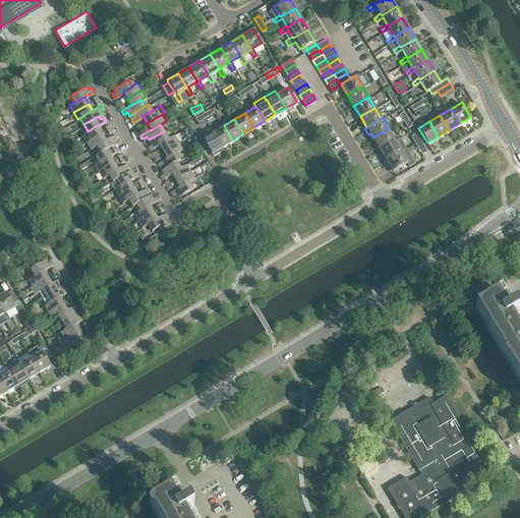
[(88,131),(81,134),(85,141),(101,132),(97,126),(97,125),(88,131)]
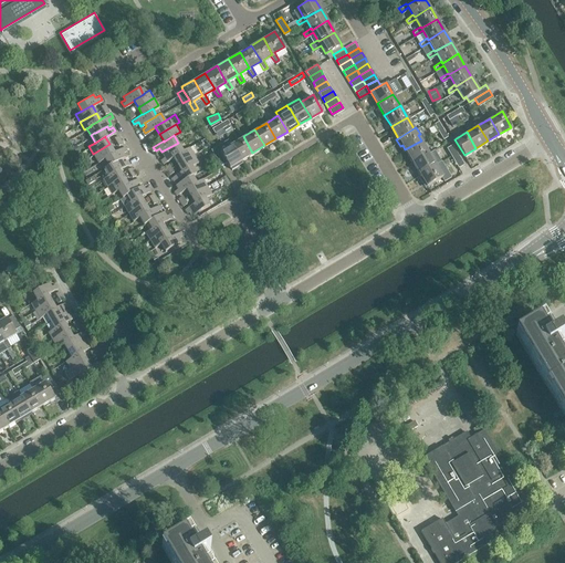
[(243,136),(231,143),(231,144),(241,159),(252,153),(243,136)]
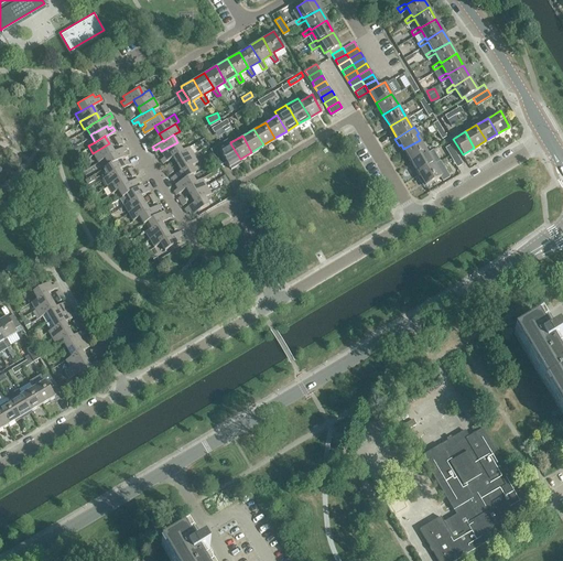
[(235,162),(240,159),(230,143),(230,142),(227,137),(209,148),(219,163),(225,160),(228,165),(229,165),(230,166),(236,163),(235,162)]
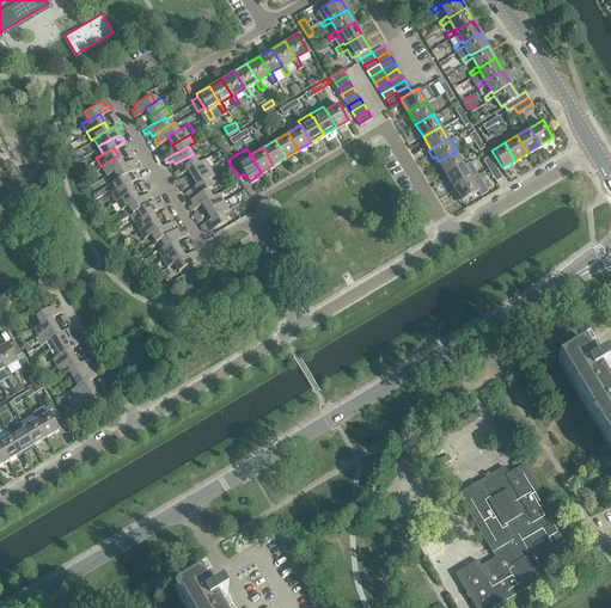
[(445,174),(463,164),(456,152),(438,161),(445,174)]
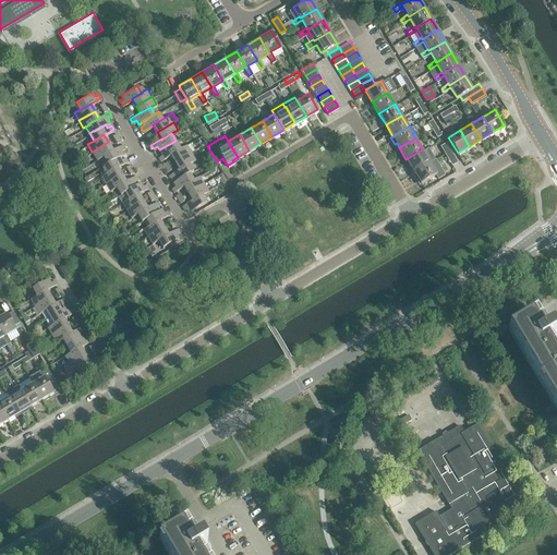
[(176,141),(159,149),(161,154),(157,156),(160,159),(170,154),(180,147),(176,141)]
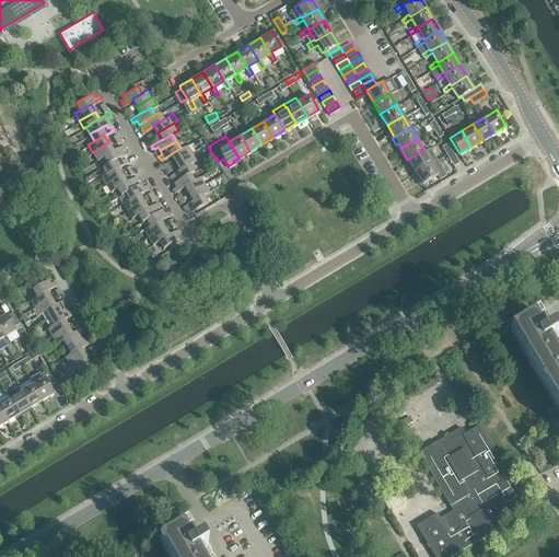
[(444,150),(450,147),(446,141),(441,144),(444,150)]
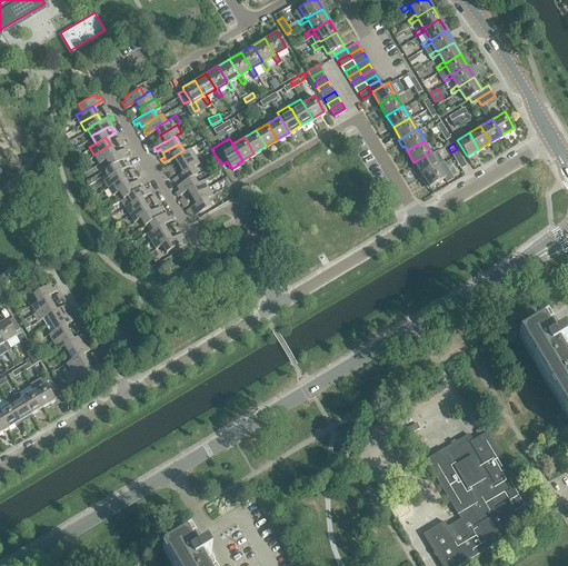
[(115,152),(115,151),(110,145),(93,155),(98,162),(105,158),(115,152)]
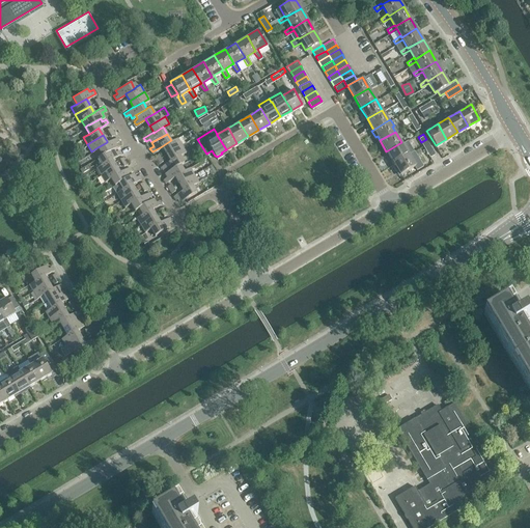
[(162,146),(166,153),(180,143),(184,142),(184,141),(179,135),(176,137),(171,140),(162,146)]
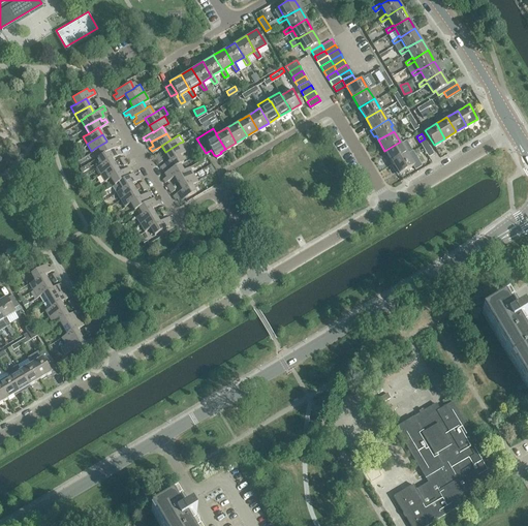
[(101,153),(113,147),(116,145),(114,141),(118,138),(116,135),(106,141),(106,142),(97,147),(101,153)]
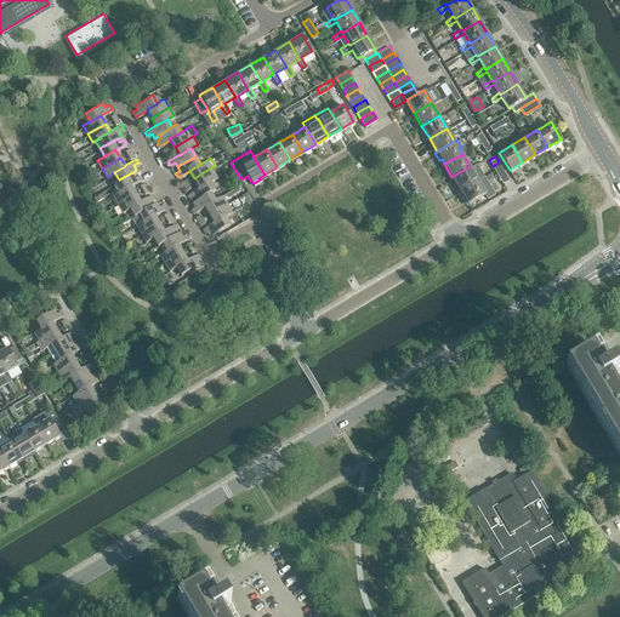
[(470,166),(451,177),(460,189),(477,180),(483,175),(476,163),(470,166)]
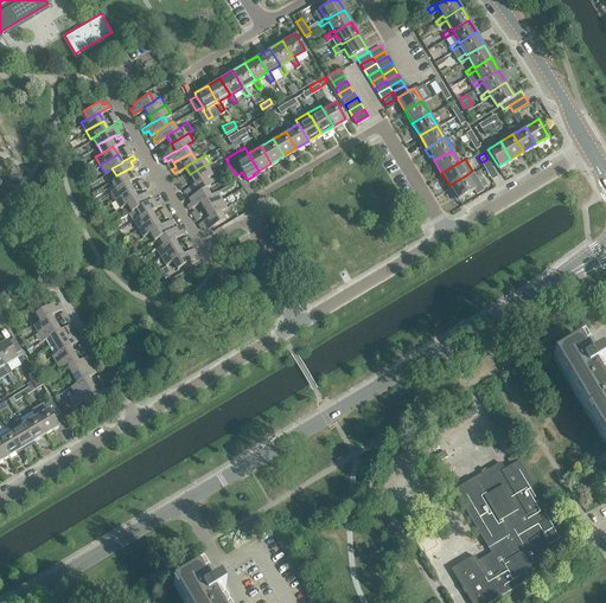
[(491,178),(497,174),(488,159),(482,162),(491,178)]
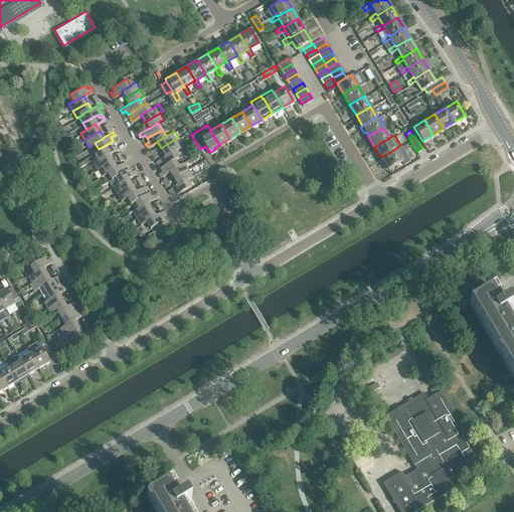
[(161,148),(164,155),(165,155),(174,149),(174,150),(179,146),(175,139),(161,148)]
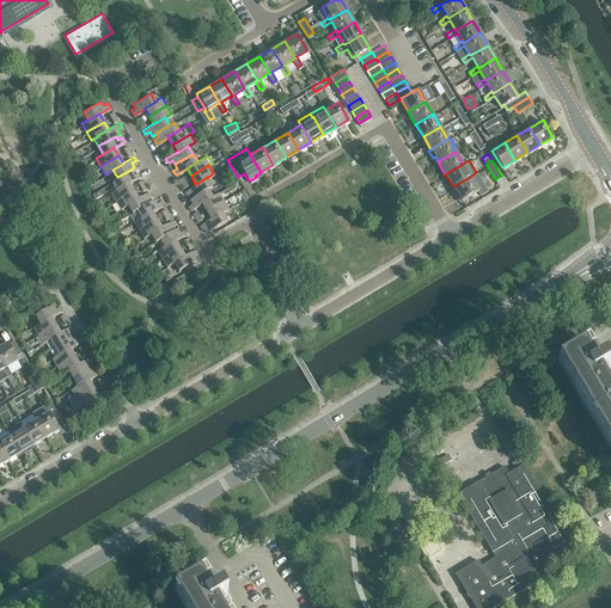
[(117,188),(128,182),(139,176),(136,171),(133,173),(130,170),(117,177),(112,179),(117,188)]
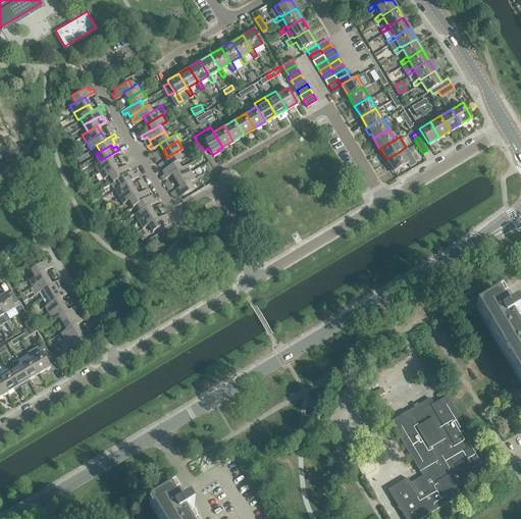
[(167,157),(166,157),(157,162),(159,166),(163,163),(165,166),(165,167),(176,160),(180,158),(176,152),(176,151),(167,157)]
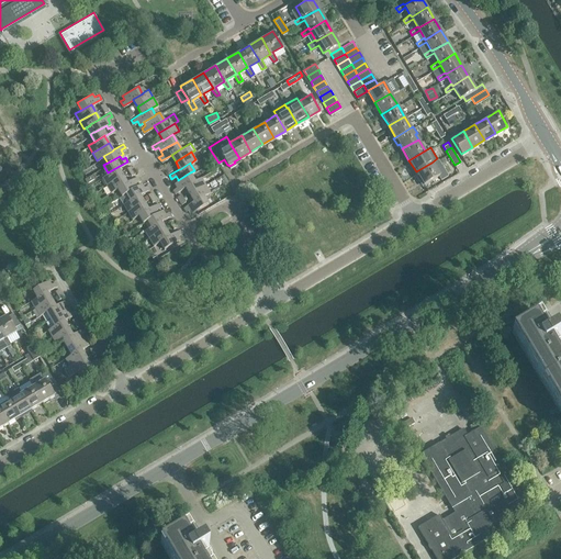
[(432,163),(416,171),(414,172),(418,179),(419,178),(423,183),(438,174),(432,163)]
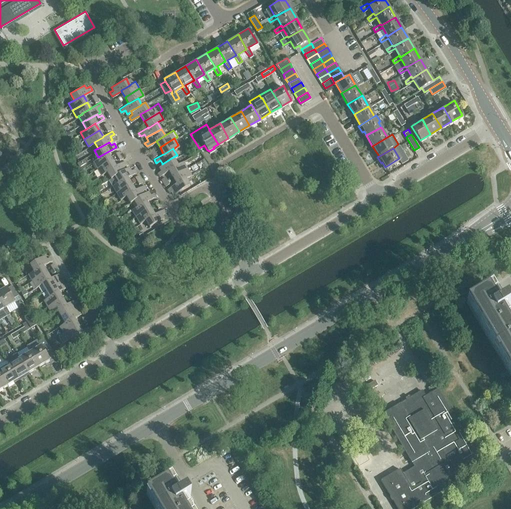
[(92,160),(96,167),(111,158),(107,152),(98,157),(92,160)]
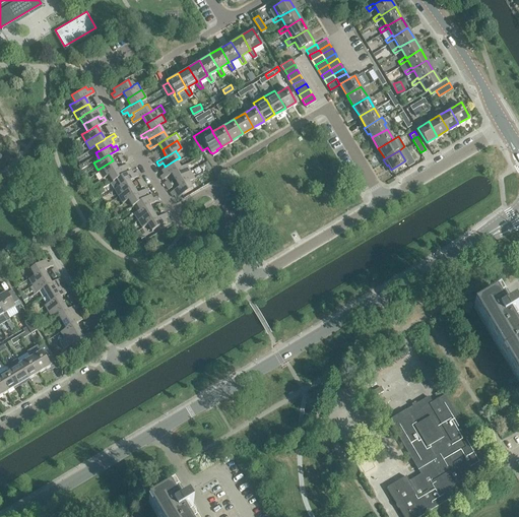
[(180,167),(180,166),(176,159),(165,167),(165,166),(160,169),(163,172),(159,174),(161,178),(171,172),(180,167)]
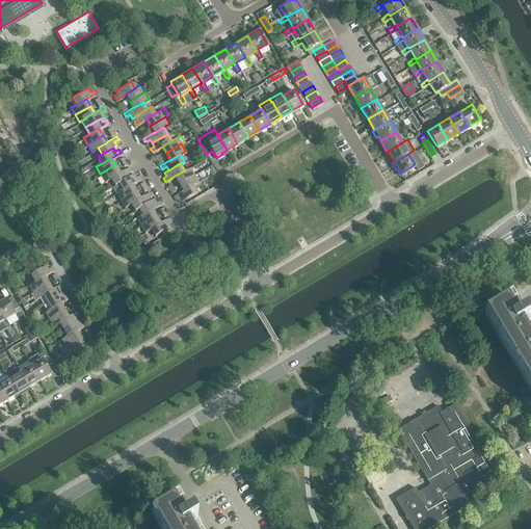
[(215,170),(211,163),(207,165),(211,173),(215,170)]
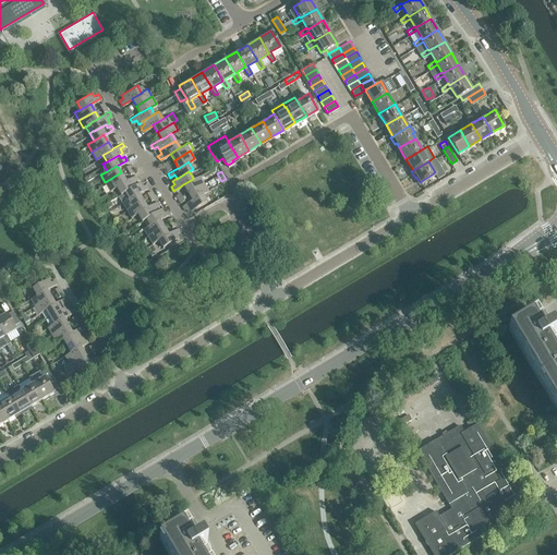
[(121,172),(105,182),(109,190),(116,186),(116,185),(125,180),(121,172)]
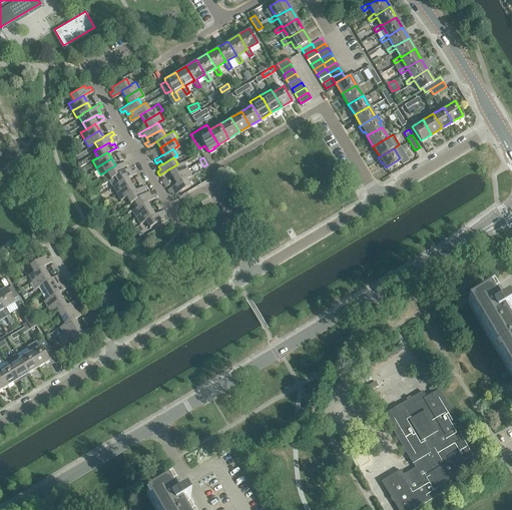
[(114,175),(113,175),(124,168),(122,165),(126,163),(124,159),(115,165),(106,170),(106,171),(110,177),(114,175)]
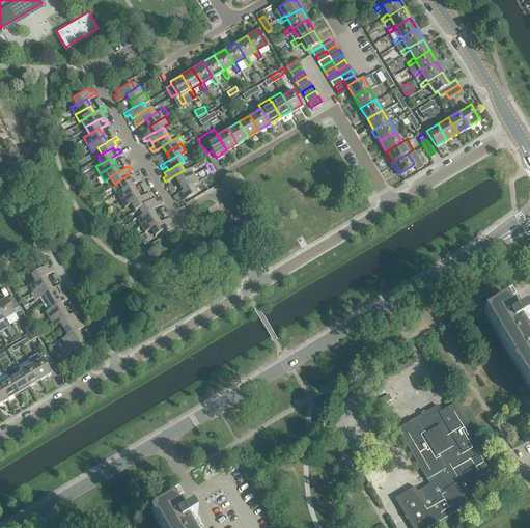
[(174,175),(178,183),(193,173),(189,166),(184,169),(184,170),(174,175)]
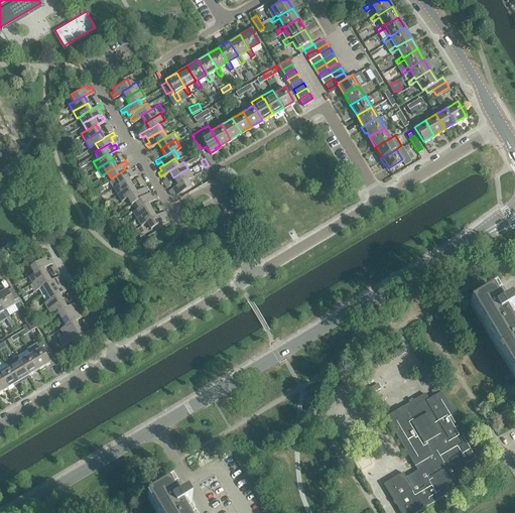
[(131,170),(129,167),(125,169),(114,176),(115,176),(111,178),(109,179),(113,186),(118,182),(127,177),(137,172),(135,168),(131,170)]
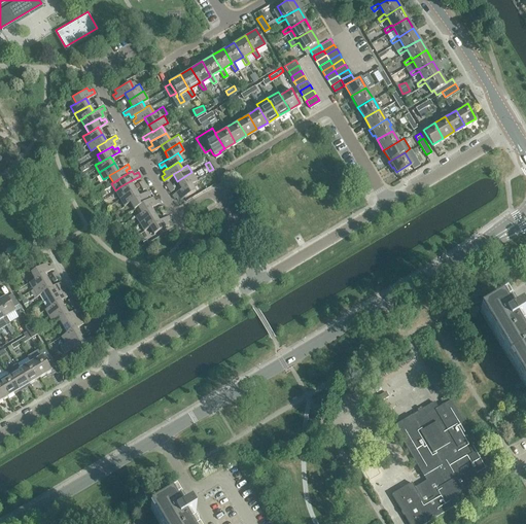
[(191,172),(177,181),(181,187),(190,182),(196,179),(191,172)]
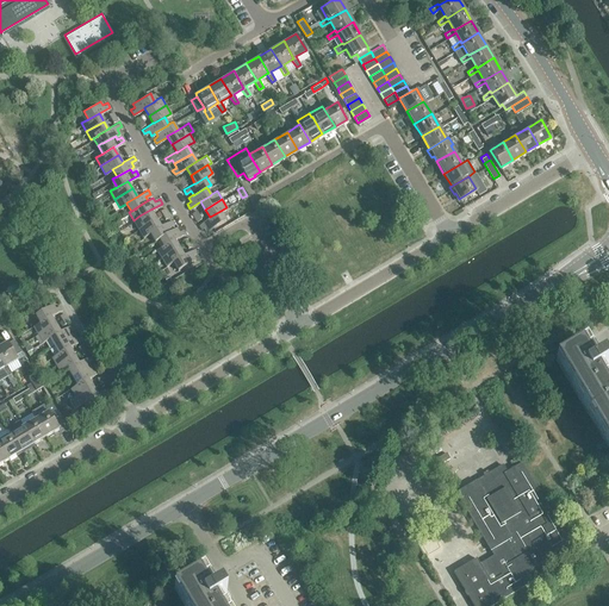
[(134,220),(138,227),(155,218),(150,210),(140,216),(134,220)]
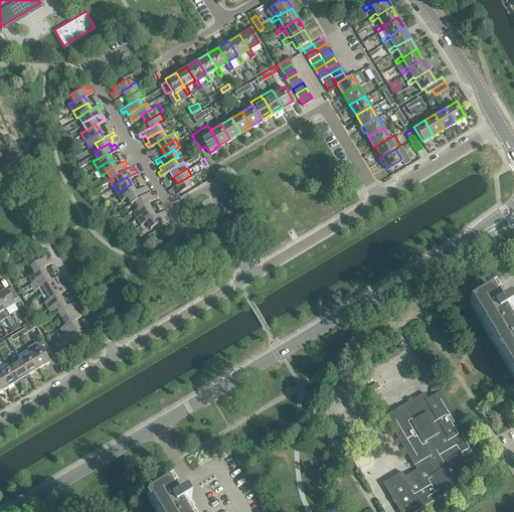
[(186,178),(177,183),(167,189),(169,192),(173,190),(175,193),(190,185),(186,178)]
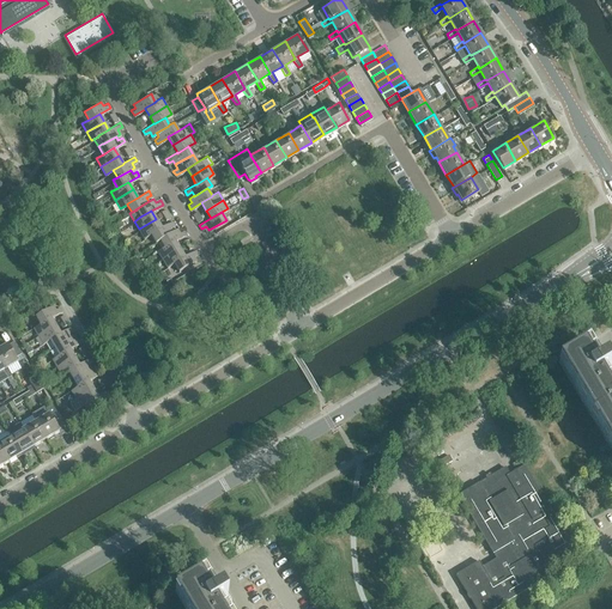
[(161,226),(156,219),(139,229),(144,237),(150,233),(161,226)]
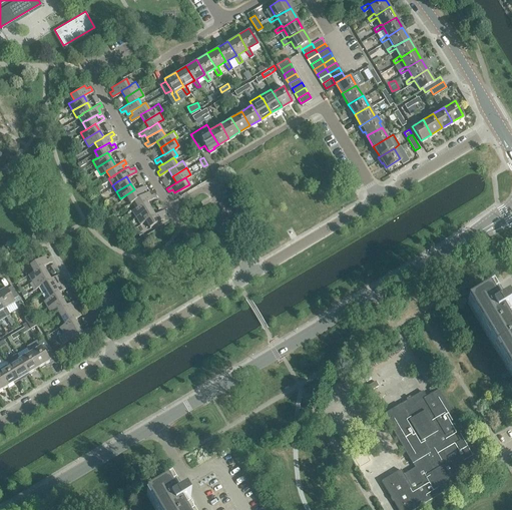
[(125,195),(129,201),(133,199),(144,192),(142,189),(145,187),(143,183),(134,189),(125,195)]
